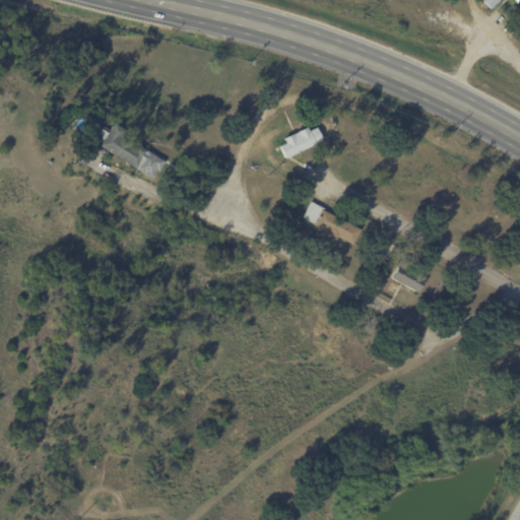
[(519,0),(518,2),(516,0),(502,0),(492,10),(482,0),(519,0)]
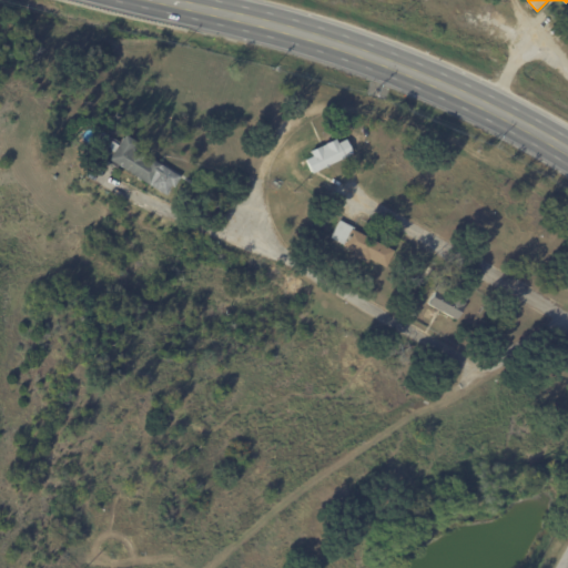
[(138,150),(183,178),(176,188),(173,185),(166,196),(117,165),(115,168),(90,152),(101,135),(118,145),(124,135),(138,143),(135,148),(138,150)]
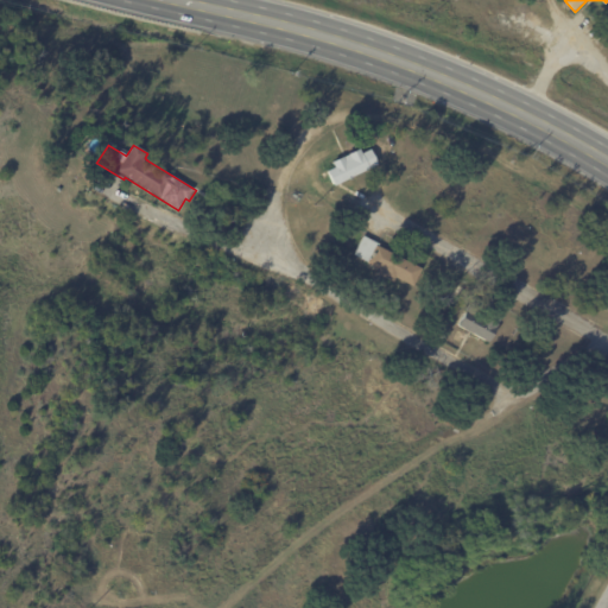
[(340,184),(334,187),(327,171),(335,168),(333,163),(360,149),(362,153),(371,150),(378,165),(340,184)]
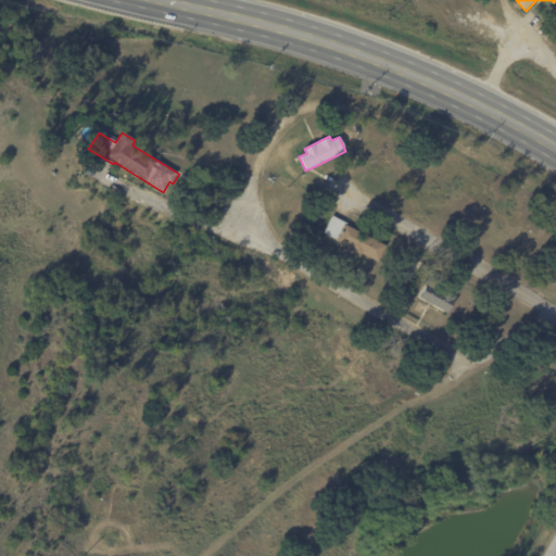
[(333,216),(348,224),(346,225),(381,244),(373,260),(364,254),(362,258),(345,250),(346,245),(323,232),(332,215),(333,216)]
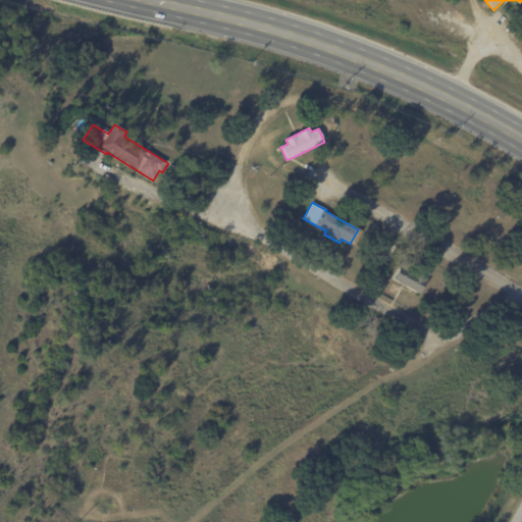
[(299,226),(279,217),(281,213),(290,216),(291,214),(298,218),(297,219),(301,221),(299,226)]
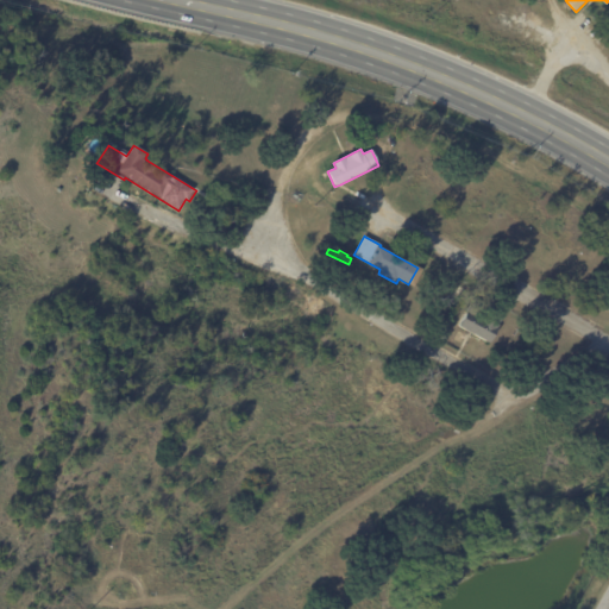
[(494,313),(502,319),(496,330),(497,330),(489,344),(458,326),(469,308),(476,313),(476,315),(487,321),(493,312),(494,313)]
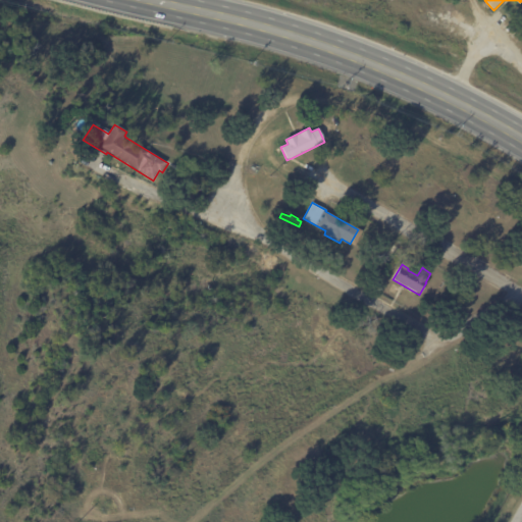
All buildings are outlined.
